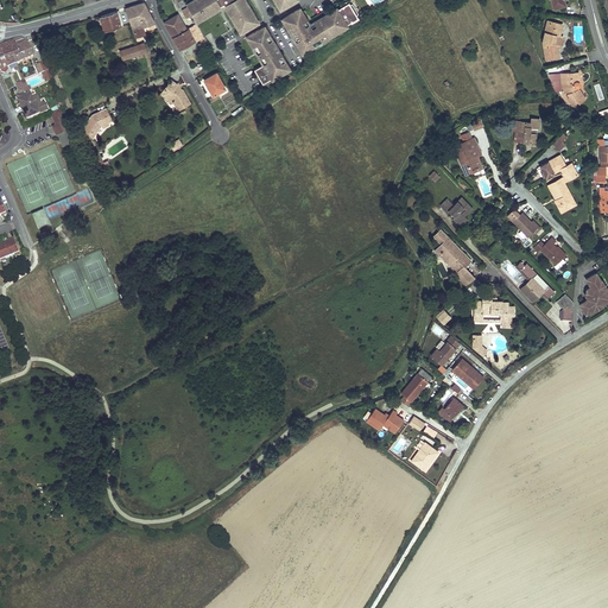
[(273,0),(279,11),(298,0),(273,0)]
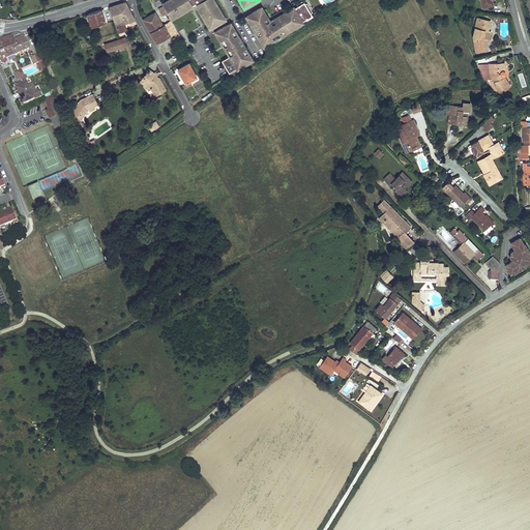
[(261,47),(305,24),(303,21),(313,17),(304,1),(269,19),(263,6),(245,15),(261,47)]
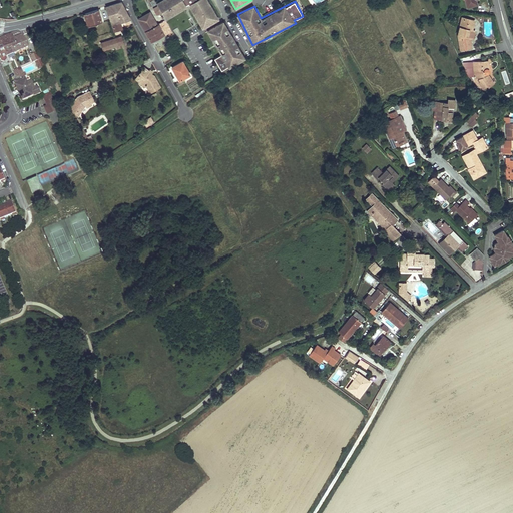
[(122,2),(106,7),(114,31),(121,29),(119,23),(120,22),(130,19),(124,7),(122,2)]
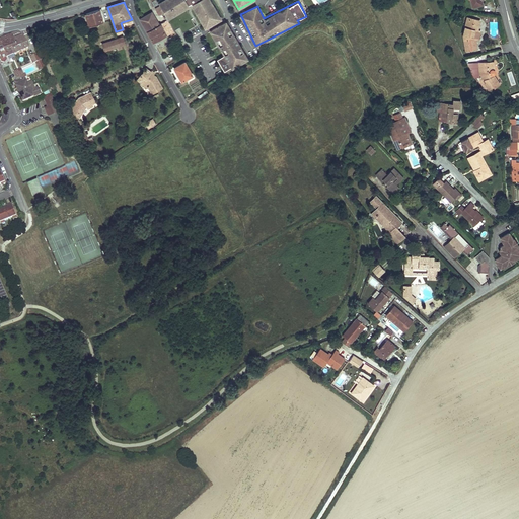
[(99,9),(86,13),(90,26),(103,22),(99,9)]
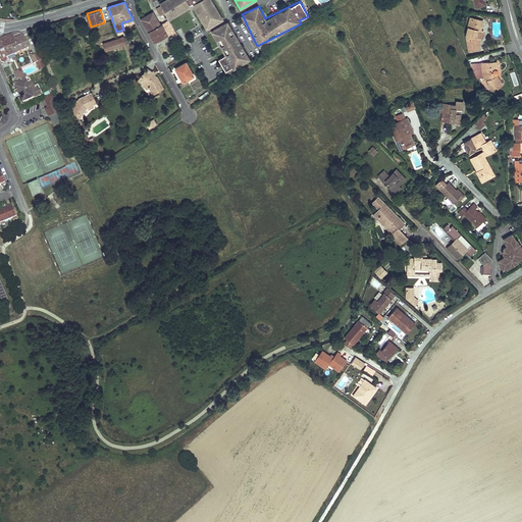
[(153,12),(141,19),(148,32),(160,24),(153,12)]
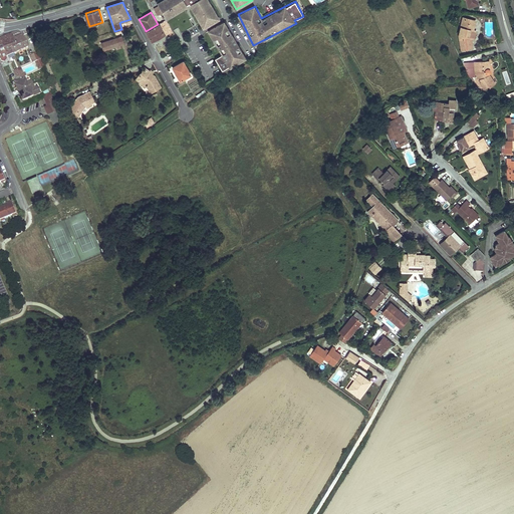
[(473,30),(475,21),(465,18),(463,25),(461,25),(458,35),(461,47),(466,46),(466,48),(472,47),(471,38),(474,38),(475,31),(473,30)]
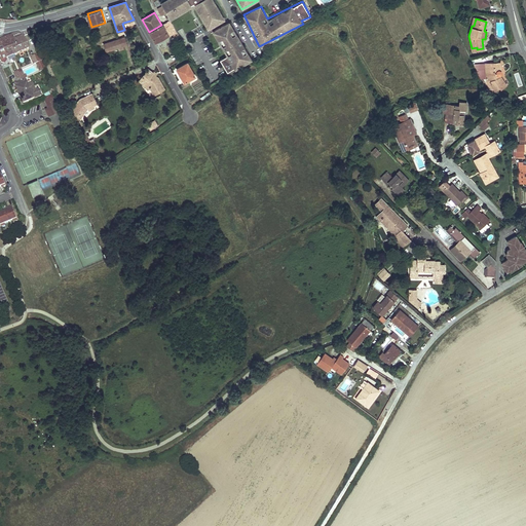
[(161,25),(149,32),(155,43),(173,33),(176,38),(179,36),(170,21),(161,25)]
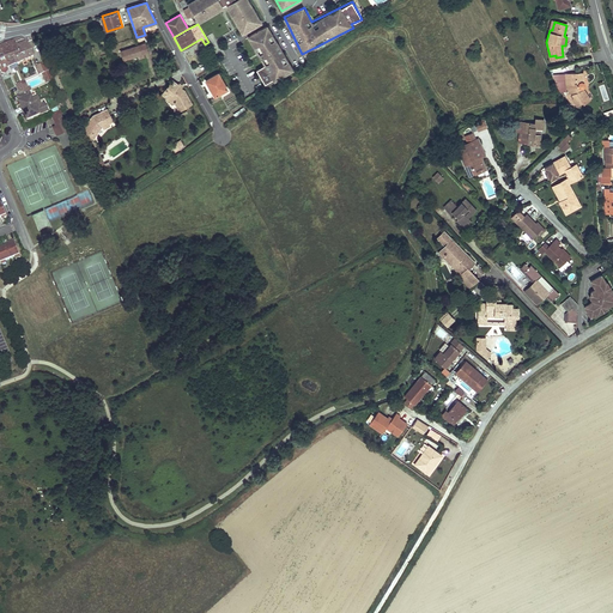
[(12,42),(0,47),(2,53),(8,67),(16,64),(10,50),(14,48),(12,42)]
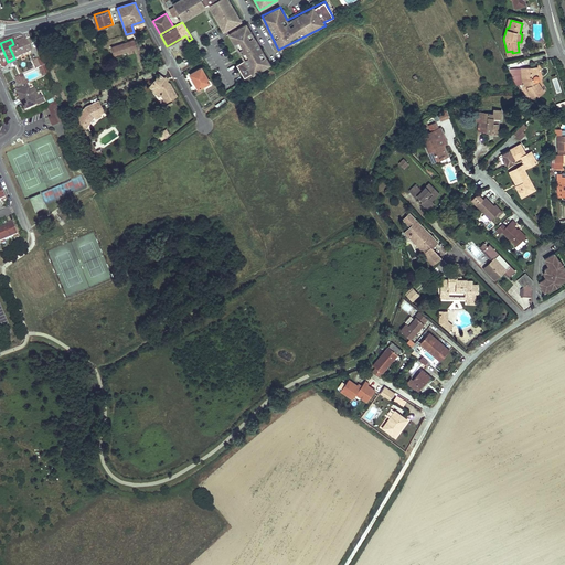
[(25,39),(13,44),(9,46),(14,59),(32,52),(25,39)]
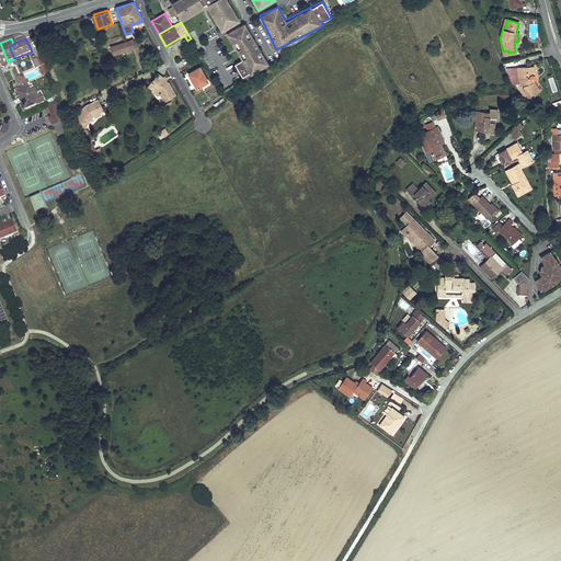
[(134,39),(111,47),(114,55),(123,53),(123,54),(125,54),(124,52),(127,52),(132,49),(136,48),(134,39)]
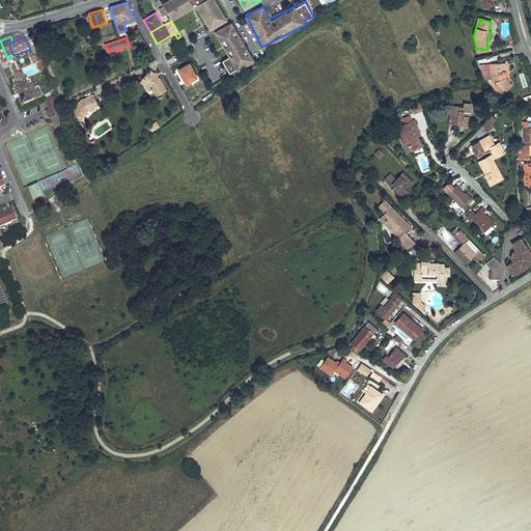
[(43,61),(35,64),(38,72),(46,68),(43,61)]
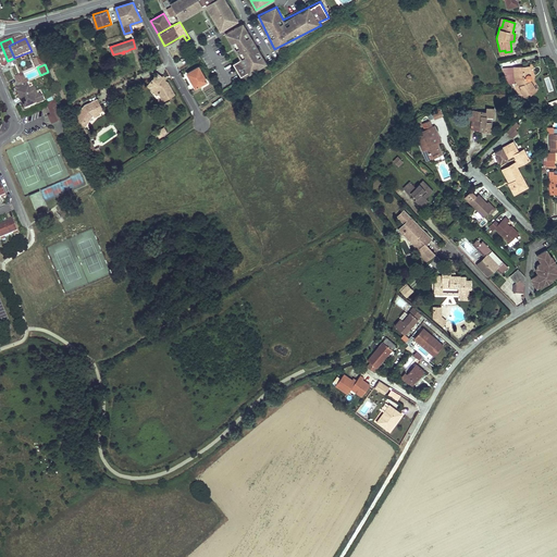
[(199,66),(187,73),(196,87),(207,81),(199,66)]
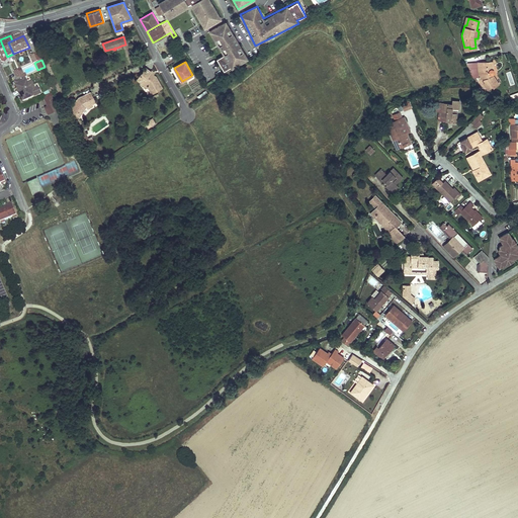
[(492,62),(478,63),(478,65),(478,75),(479,78),(484,78),(485,79),(484,80),(485,83),(488,89),(493,86),(494,88),(499,84),(493,76),(492,76),(493,75),(494,73),(494,71),(493,69),(492,69),(493,68),(492,62)]
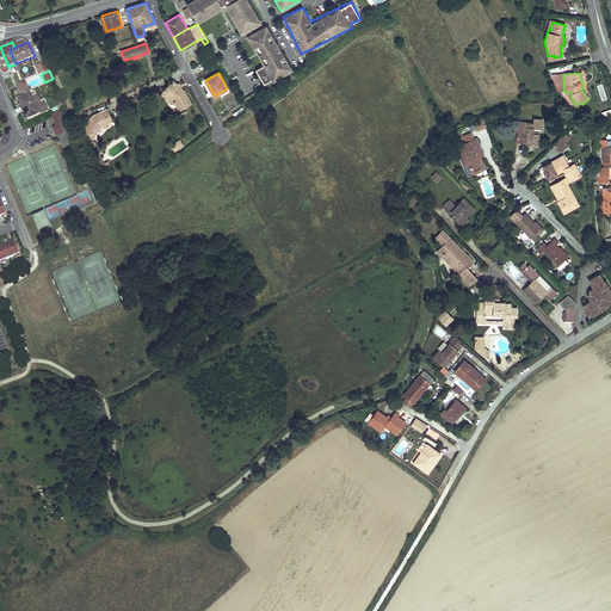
[(172,80),(162,94),(167,98),(168,99),(170,97),(174,100),(176,103),(178,107),(184,104),(185,107),(191,104),(184,91),(180,88),(179,87),(178,88),(176,87),(178,85),(172,80)]
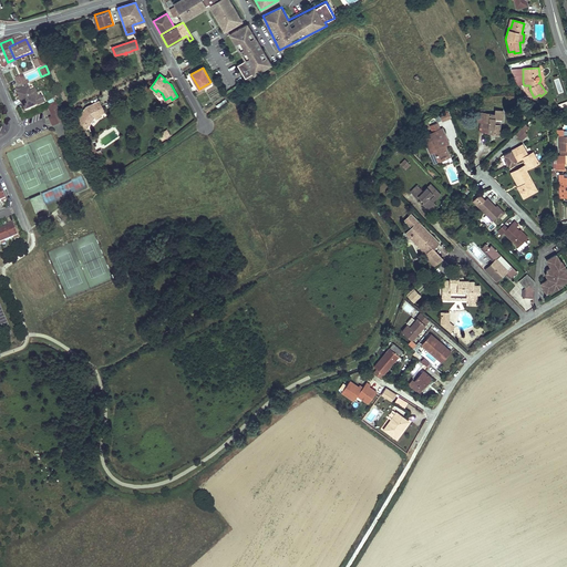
[(23,76),(16,81),(19,89),(28,84),(23,76)]
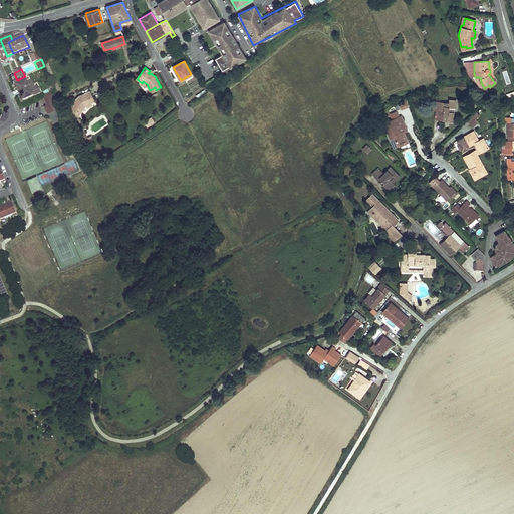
[(27,82),(25,76),(17,80),(14,81),(18,89),(19,89),(21,92),(22,96),(21,96),(23,101),(41,92),(38,86),(35,88),(33,84),(31,80),(27,82)]
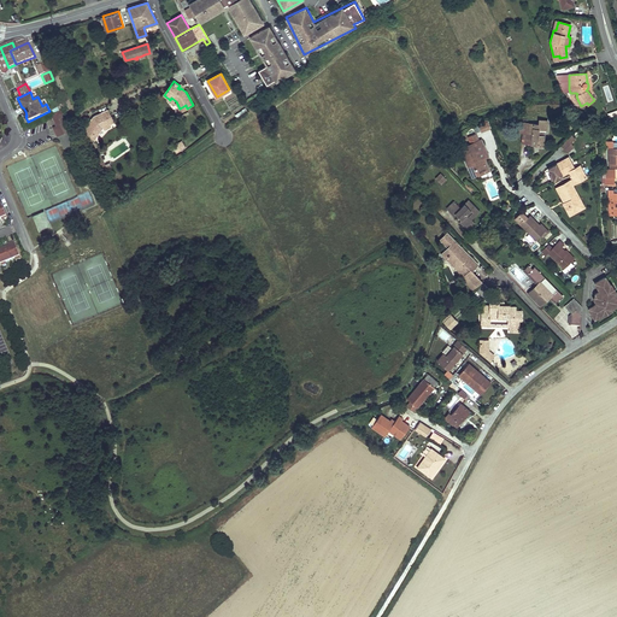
[(236,92),(225,98),(231,109),(242,103),(236,92)]
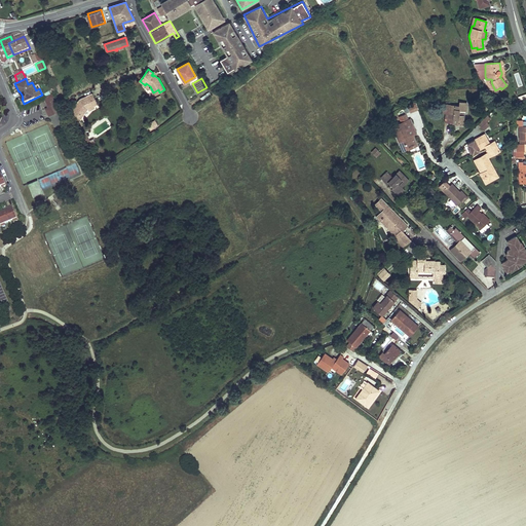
[(208,90),(198,98),(201,101),(211,94),(208,90)]
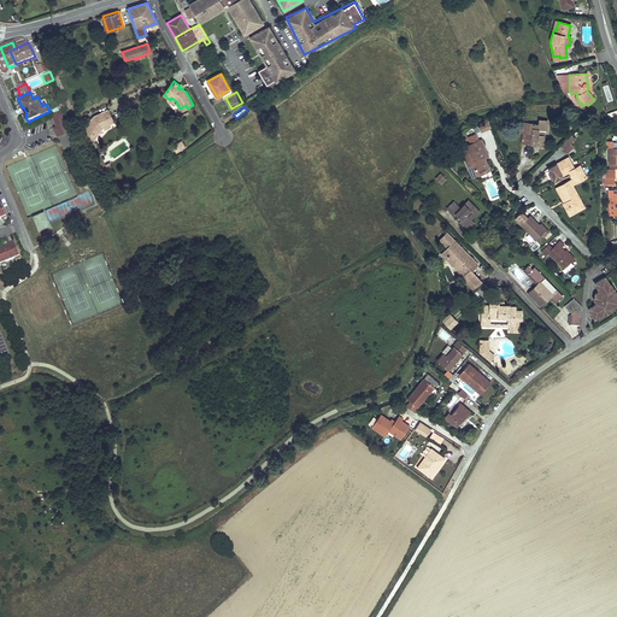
[(115,122),(109,110),(94,117),(84,133),(94,139),(97,135),(98,136),(104,129),(103,128),(105,125),(110,123),(110,124),(115,122)]
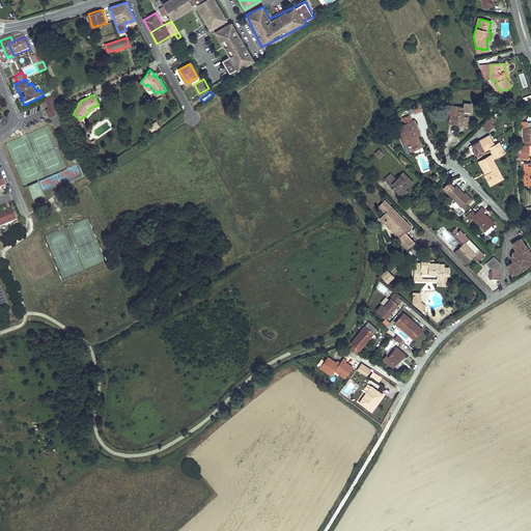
[(50,117),(60,113),(55,102),(48,105),(49,108),(46,109),(50,117)]
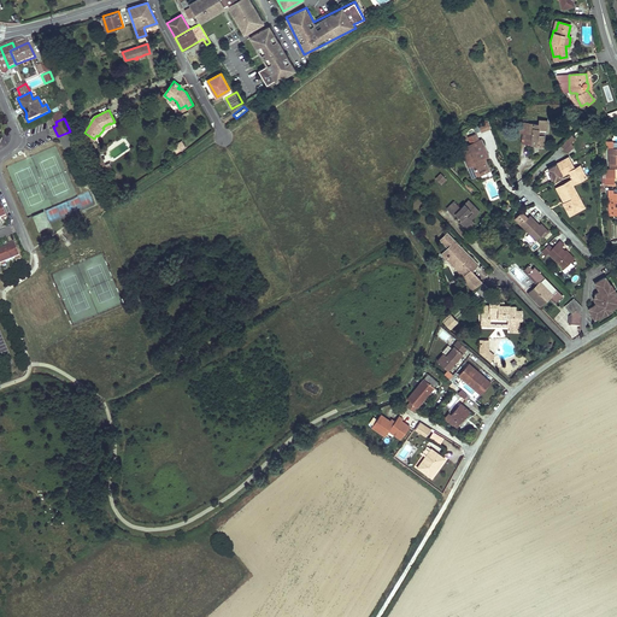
[(538,124),(519,122),(518,133),(523,133),(532,134),(530,145),(542,146),(544,135),(541,135),(541,131),(545,131),(546,131),(546,121),(539,119),(538,124)]
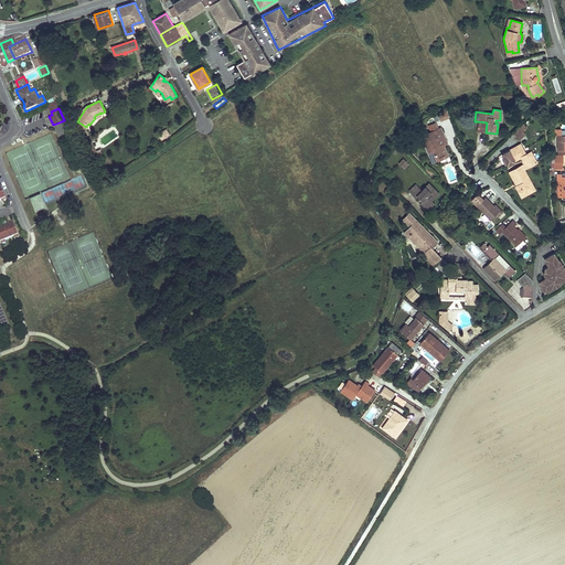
[(487,123),(479,121),(478,131),(486,132),(487,123)]
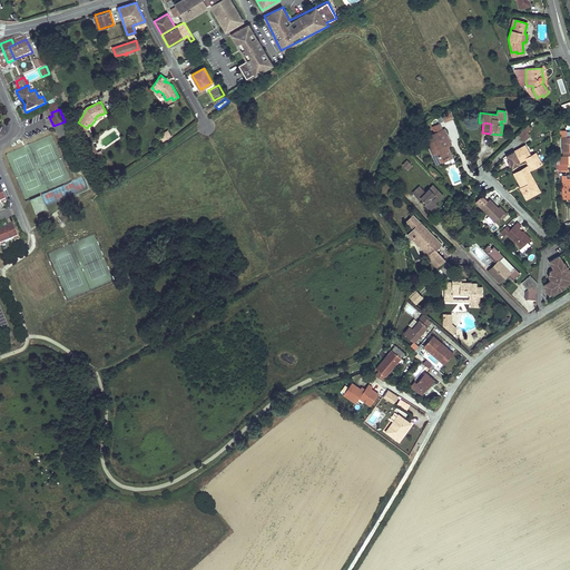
[(531,127),(529,124),(519,134),(526,140),(531,135),(528,131),(531,127)]
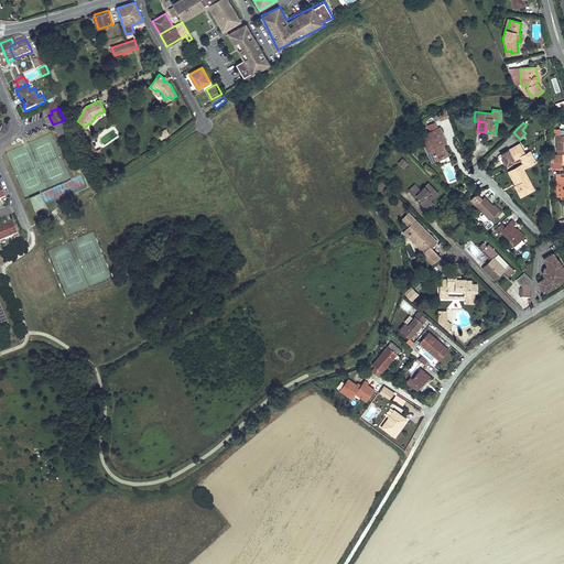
[(425,134),(422,136),(424,141),(425,141),(431,154),(430,155),(432,161),(434,160),(434,161),(440,159),(444,156),(444,155),(447,154),(443,144),(444,143),(444,142),(444,141),(442,140),(443,137),(440,128),(430,132),(429,132),(426,132),(425,134)]
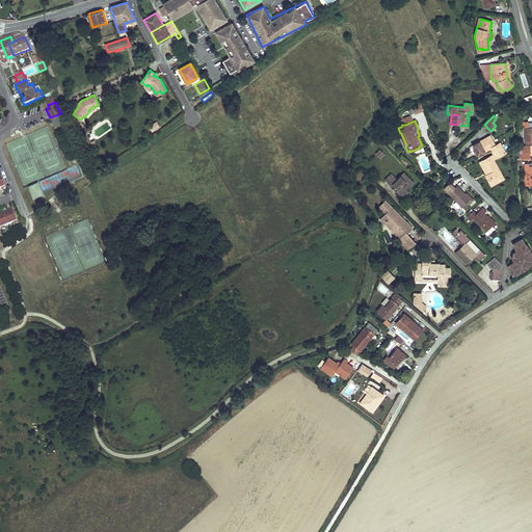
[(85,133),(82,135),(88,150),(91,148),(85,133)]
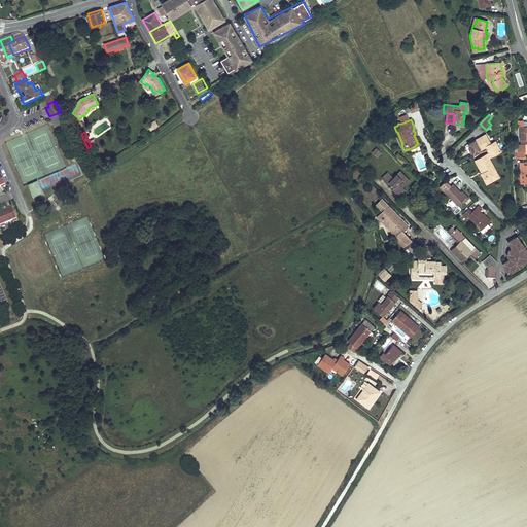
[(81,134),(76,136),(82,150),(88,148),(81,134)]
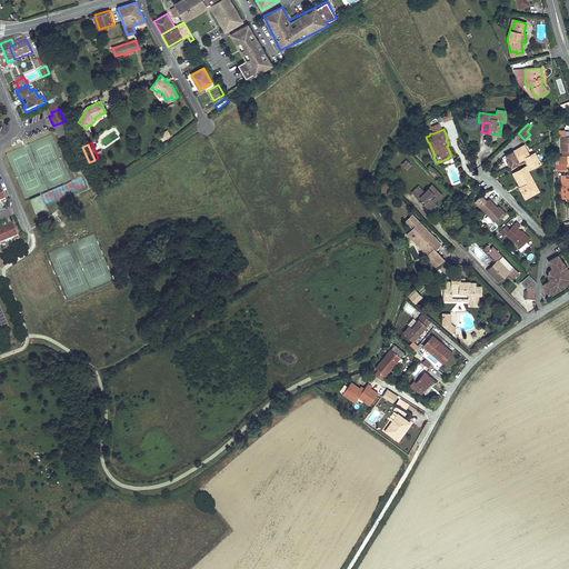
[(525,145),(505,156),(511,166),(525,158),(529,166),(531,169),(540,163),(535,153),(530,155),(525,145)]
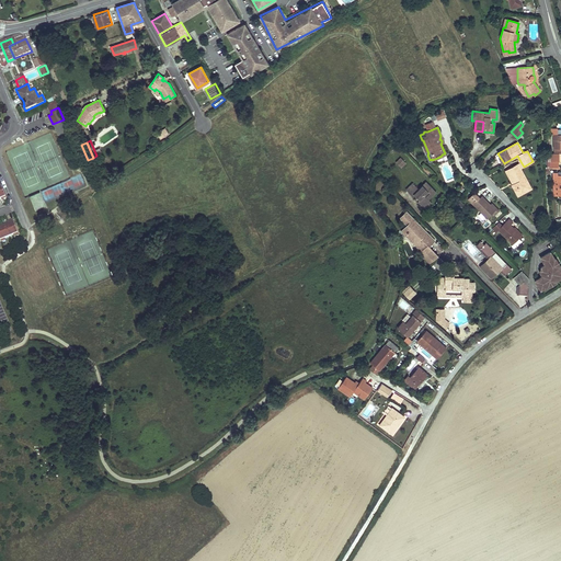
[(404,162),(401,159),(396,163),(400,168),(404,162)]
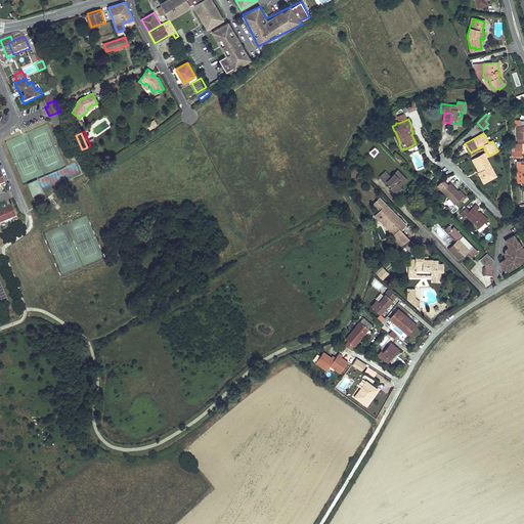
[(483,154),(474,159),(481,172),(479,173),(478,173),(482,180),(490,176),(488,172),(492,170),(485,158),(483,154)]
